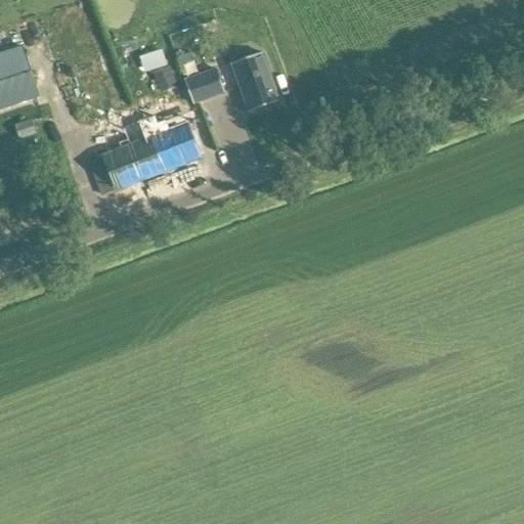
[(0,110),(40,96),(23,44),(0,51),(0,110)]
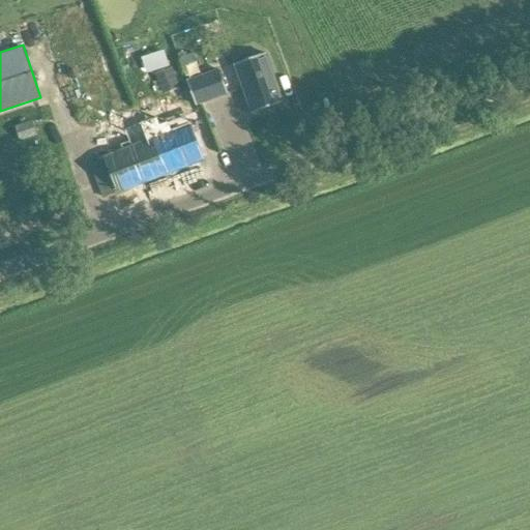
[(257,46),(247,49),(251,58),(260,55),(257,46)]
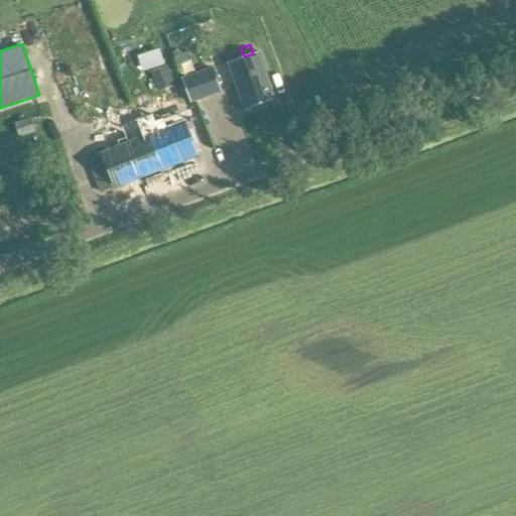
[(189,50),(180,54),(182,61),(191,58),(189,50)]
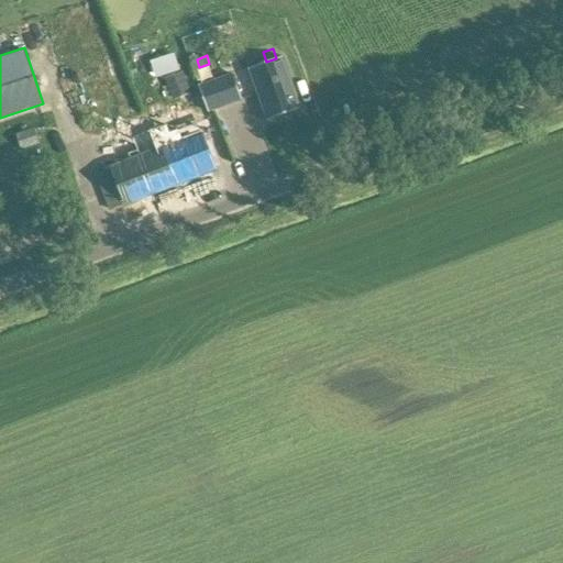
[(250,68),(268,120),(301,108),(283,56),(250,68)]
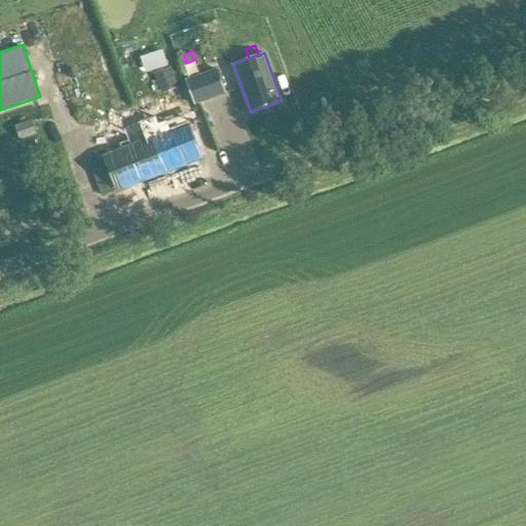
[(194,104),(226,92),(218,70),(186,81),(194,104)]
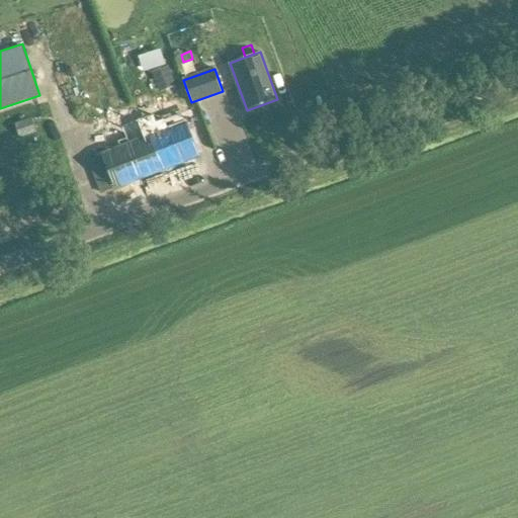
[(101,192),(167,167),(198,155),(180,106),(148,118),(135,123),(142,140),(89,160),(101,192)]
